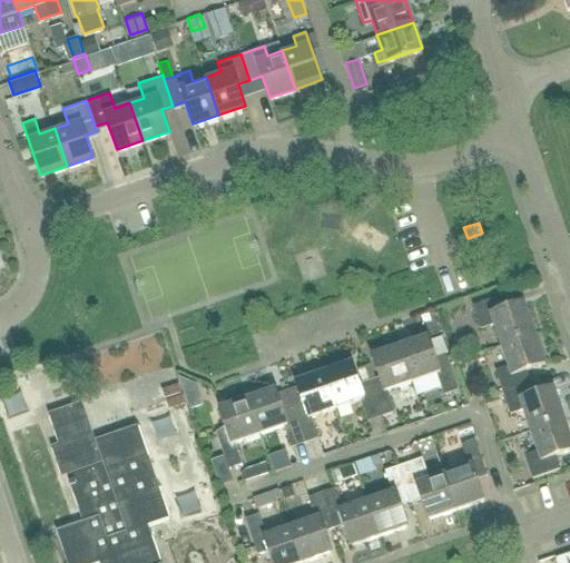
[(501,342),(534,329),(523,299),(504,306),(500,293),(473,302),(481,325),(494,320),(501,342)]
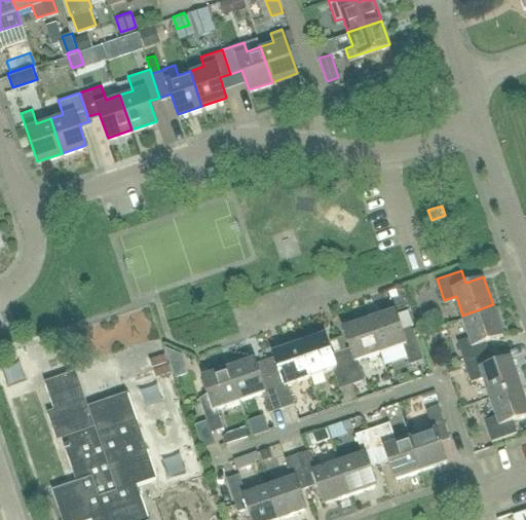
[(464,359),(488,350),(485,339),(502,332),(493,304),(462,316),(470,334),(457,338),(464,359)]
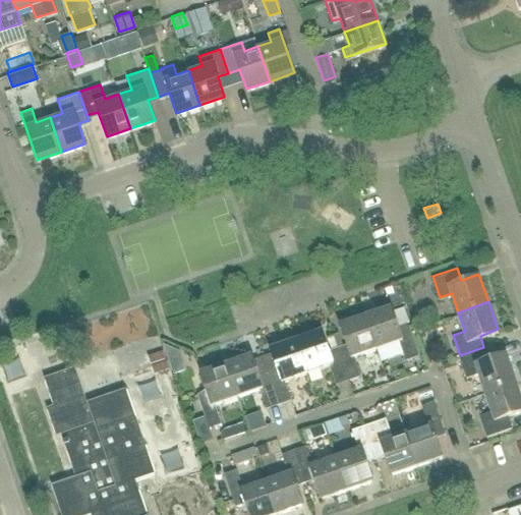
[(365,313),(377,346),(400,338),(406,357),(418,353),(407,321),(397,325),(390,305),(365,313)]
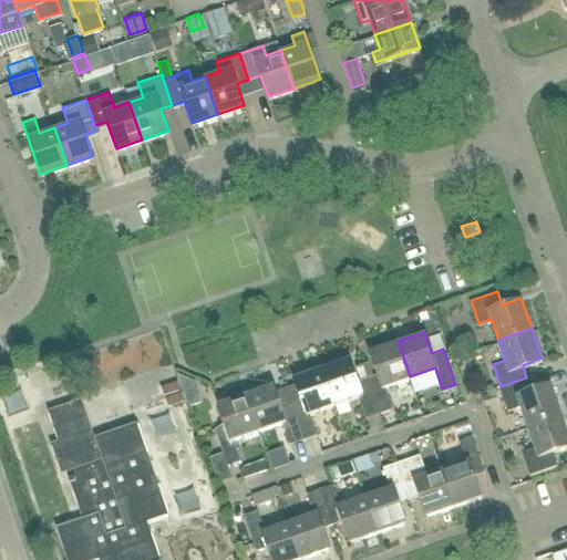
[(368,375),(379,411),(392,405),(385,384),(410,376),(398,341),(369,351),(377,372),(368,375)]
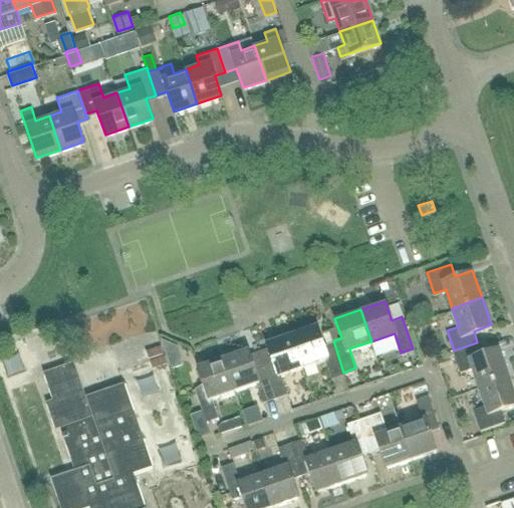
[(334,392),(347,388),(342,372),(343,372),(333,340),(323,344),(316,324),(291,333),(302,364),(325,356),(332,376),(336,388),(332,389),(334,392)]
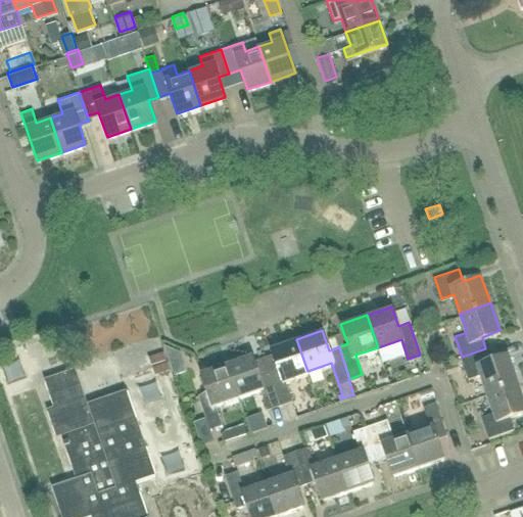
[(277,368),(269,371),(280,403),(292,398),(285,379),(307,371),(296,339),(271,348),(277,368)]
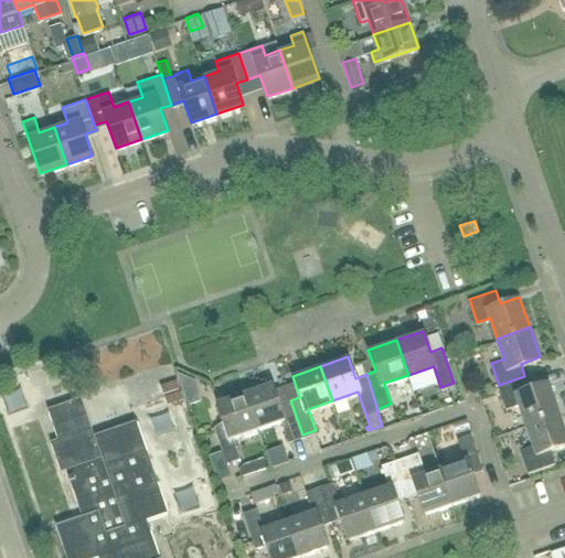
[(529,388),(524,376),(499,385),(505,406),(519,401),(526,422),(558,411),(548,382),(529,388)]
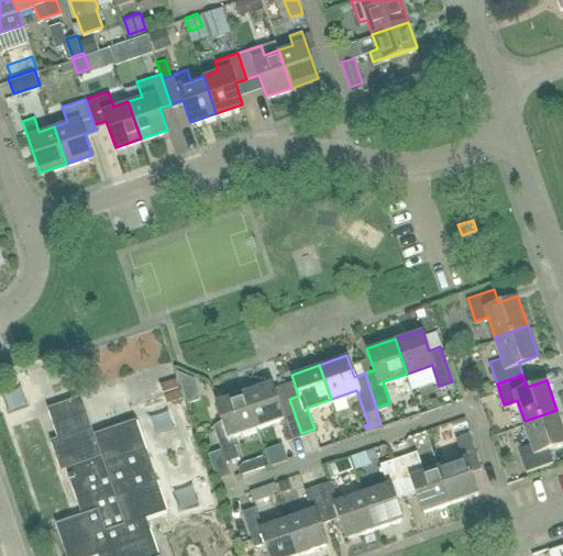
[(163,390),(178,385),(177,382),(175,376),(159,381),(163,390)]
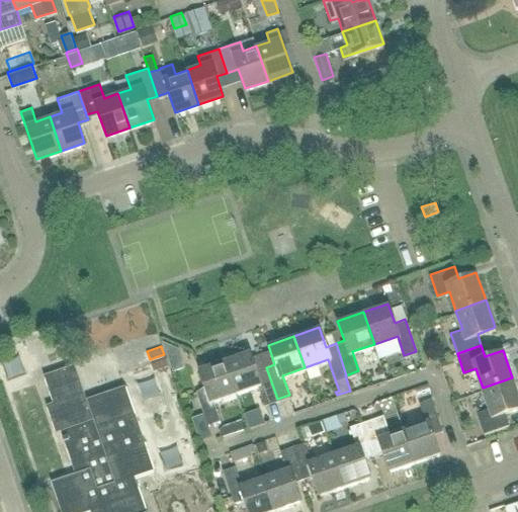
[(277,399),(266,367),(257,370),(250,351),(225,359),(236,392),(258,385),(264,404),(277,399)]
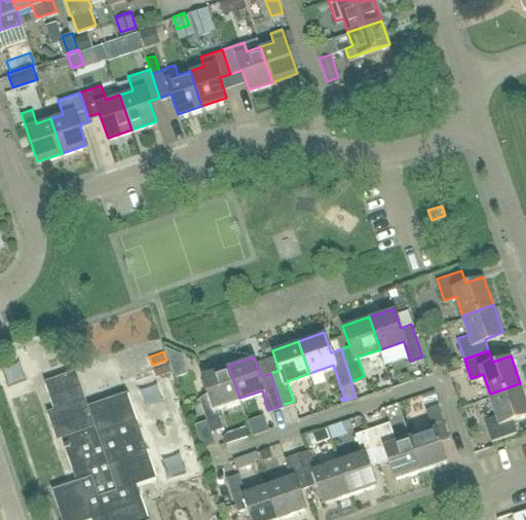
[(168,368),(166,363),(153,367),(155,375),(170,370),(168,368)]
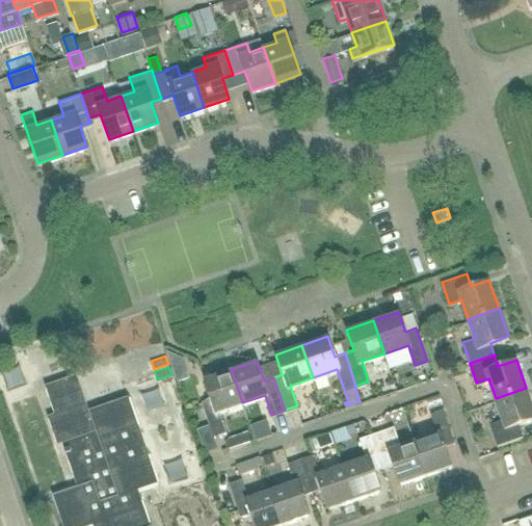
[(242,402),(231,369),(204,378),(211,399),(202,402),(213,435),(225,430),(219,411),(242,402)]
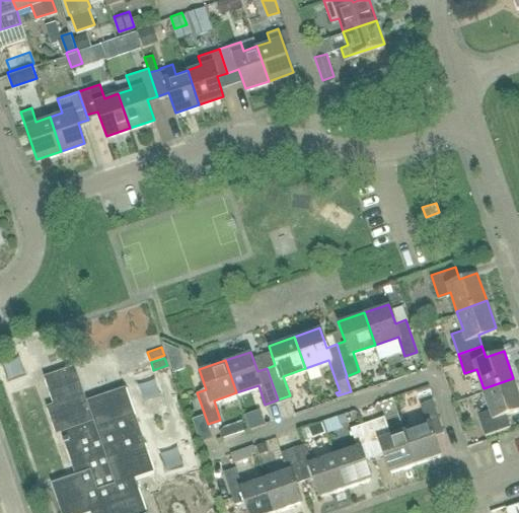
[(126,385),(87,398),(75,363),(44,373),(54,401),(47,404),(56,431),(61,429),(76,472),(51,481),(62,512),(83,512),(91,510),(92,512),(148,512),(147,512),(146,512),(134,477),(154,469),(126,385)]
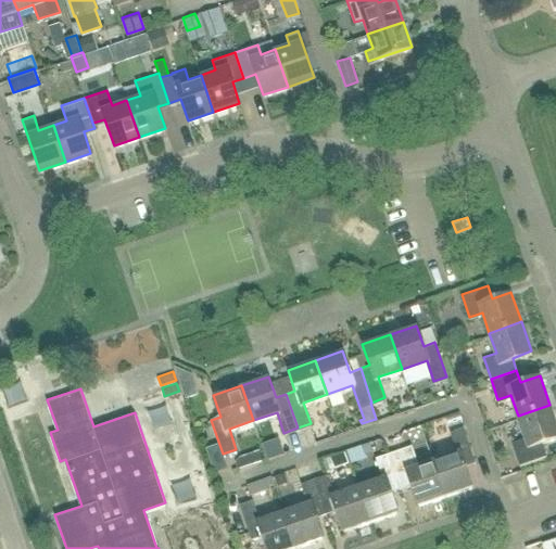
[(555,423),(550,405),(518,416),(525,436),(513,441),(520,462),(545,454),(541,441),(555,435),(555,423)]
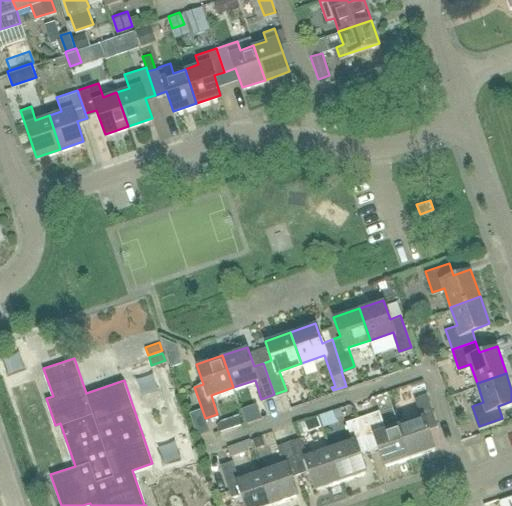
[(398,422),(410,455),(435,446),(428,426),(437,423),(426,392),(413,396),(420,415),(398,422)]
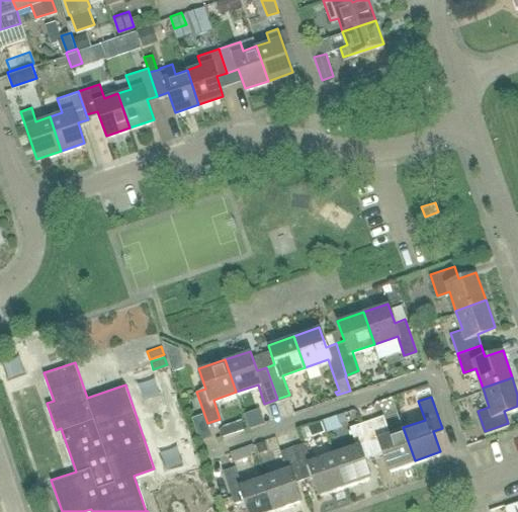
[(362,421),(373,452),(382,449),(390,470),(415,460),(403,427),(390,432),(383,413),(362,421)]
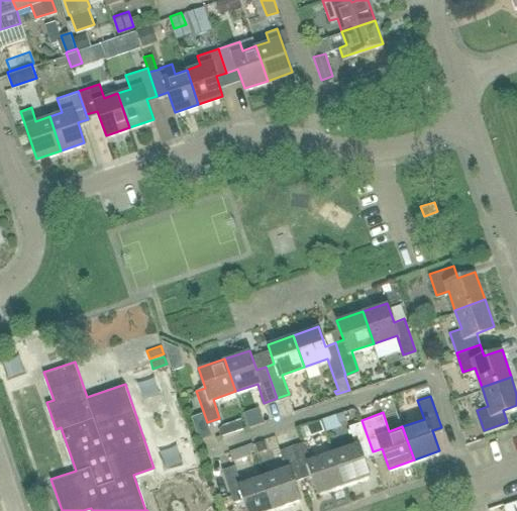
[(373,451),(362,420),(348,424),(355,442),(332,450),(344,484),(370,475),(363,454),(373,451)]
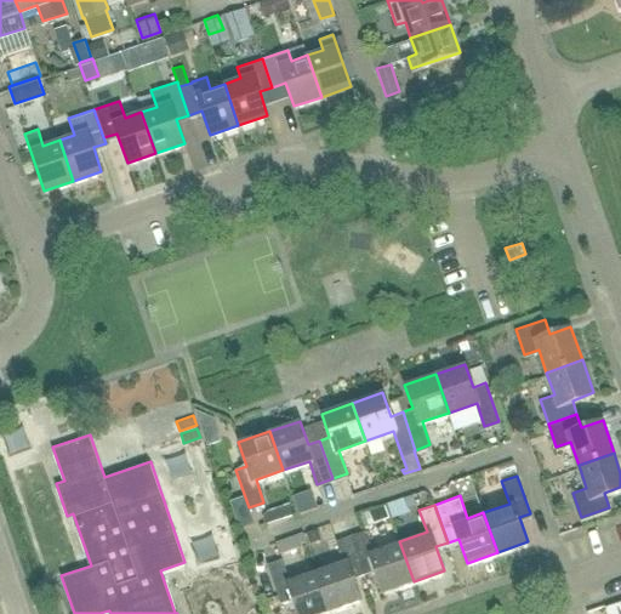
[(414,581),(399,541),(372,551),(365,528),(351,533),(364,572),(375,568),(383,591),(414,581)]
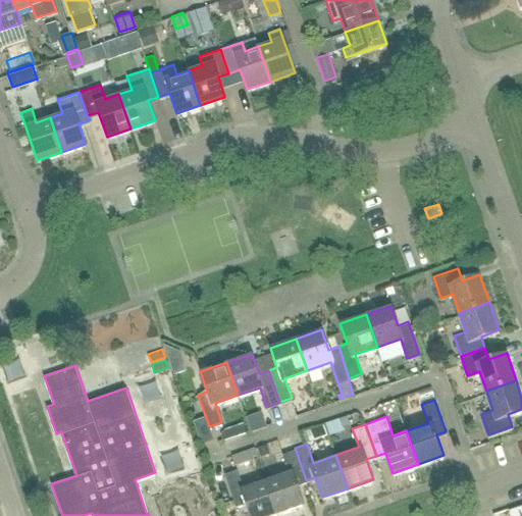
[(255,446),(231,454),(236,463),(252,458),(251,455),(257,453),(255,446)]
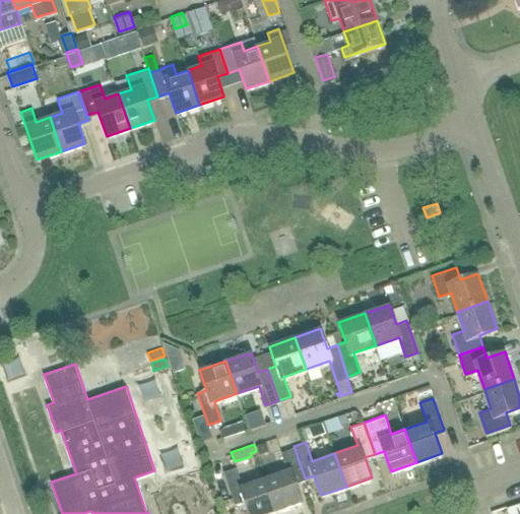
[(265,477),(277,510),(303,502),(296,482),(305,478),(294,446),(281,451),(288,469),(265,477)]
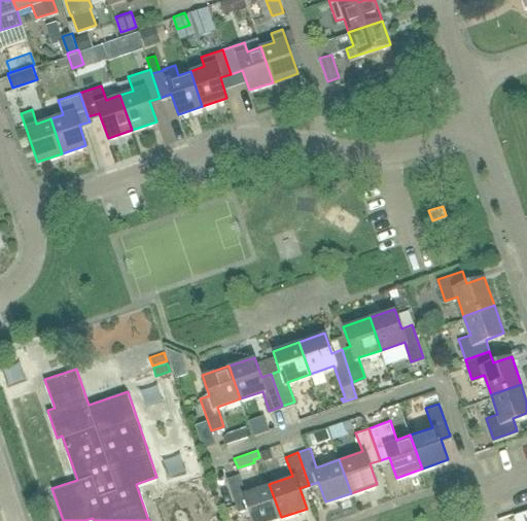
[(197,457),(182,462),(187,479),(203,474),(197,457)]
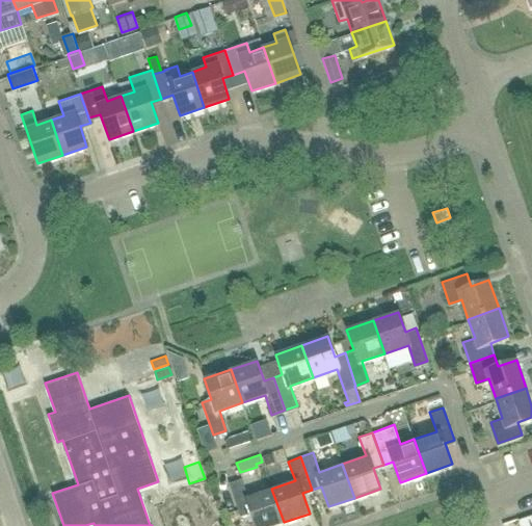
[(272,525),(284,522),(271,489),(248,496),(242,477),(230,481),(241,515),(250,510),(255,525),(272,525)]
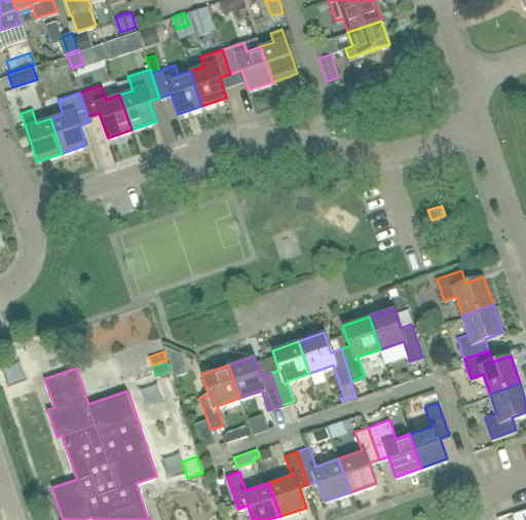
[(525,519),(525,508),(517,512),(520,519),(525,519)]
